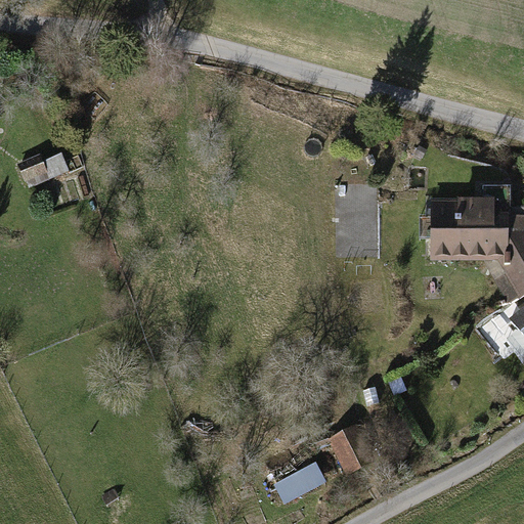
[(40,155),(17,165),(25,183),(27,182),(30,188),(70,172),(61,155),(43,162),(40,155)]
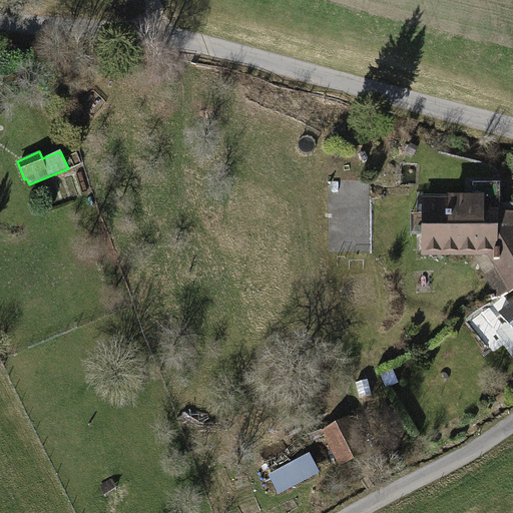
[(473,194),(422,195),(423,257),(475,257),(500,300),(512,291),(512,201),(502,202),(502,182),(473,182),(473,194)]
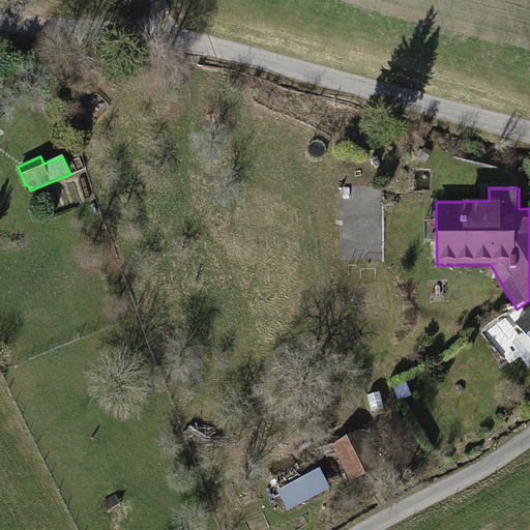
[(529,312),(516,323),(529,342),(529,312)]
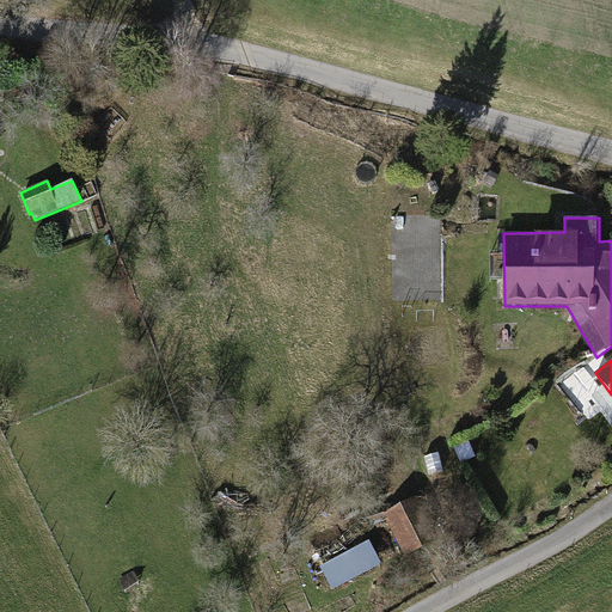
[(469,440),(454,446),(461,464),(476,458),(469,440)]
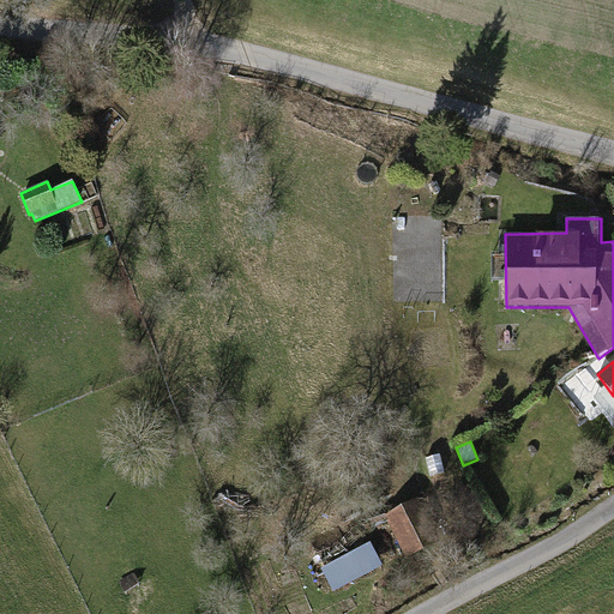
[(440,455),(426,458),(432,476),(446,473),(440,455)]
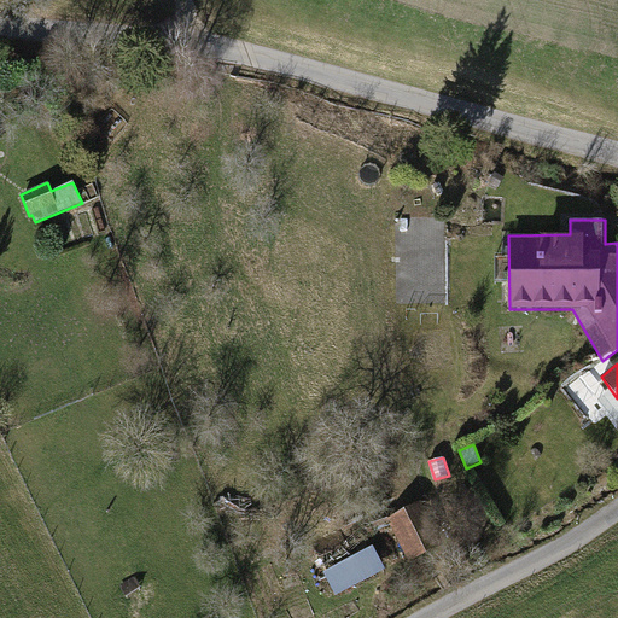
[(423,502),(389,518),(410,561),(444,544),(423,502)]
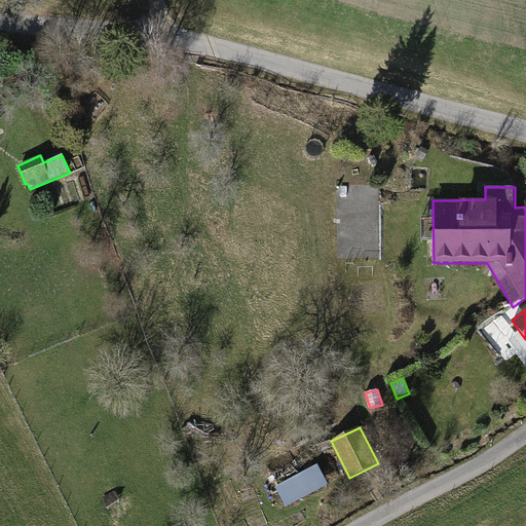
[(293,456),(268,466),(271,479),(285,508),(328,486),(315,458),(297,466),(293,456)]
